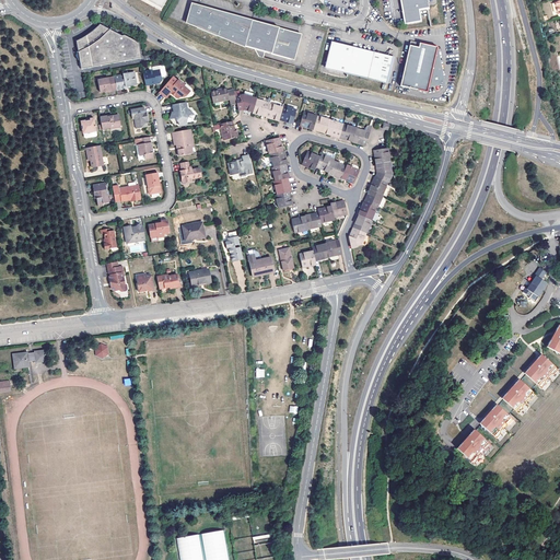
[(143,0),(161,10),(166,0),(143,0)]
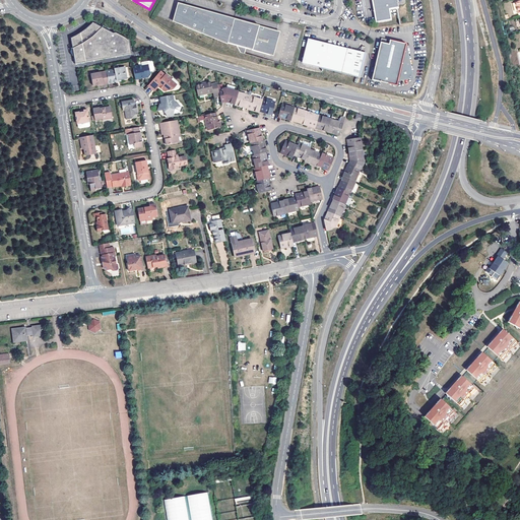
[(372,0),(376,22),(391,19),(389,9),(397,7),(395,0),(372,0)]
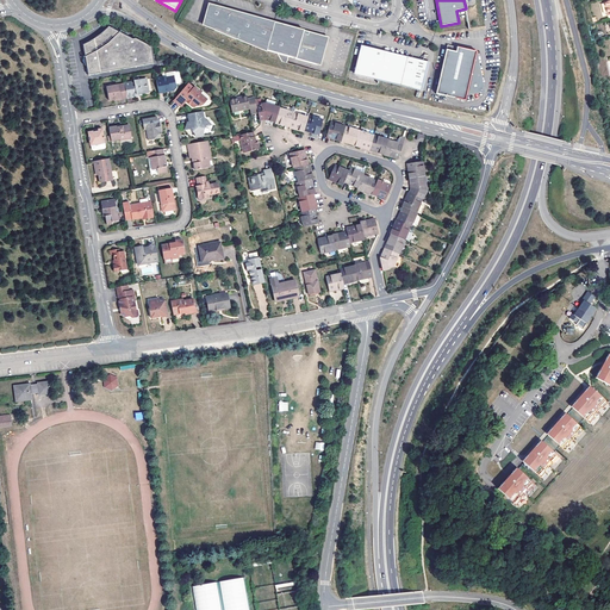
[(203,26),(206,27),(215,7),(261,26),(260,29),(267,31),(273,32),(275,23),(213,6),(209,5),(203,26)]
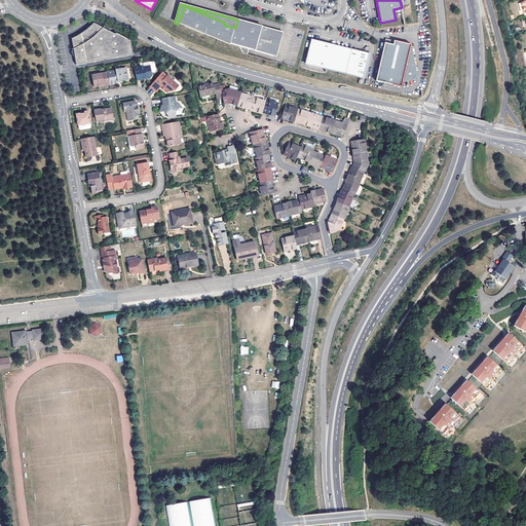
[(185,6),(178,24),(218,40),(219,39),(231,43),(230,44),(239,46),(243,53),(249,54),(250,49),(274,55),(282,31),(237,20),(235,28),(230,27),(224,25),(225,23),(185,6)]
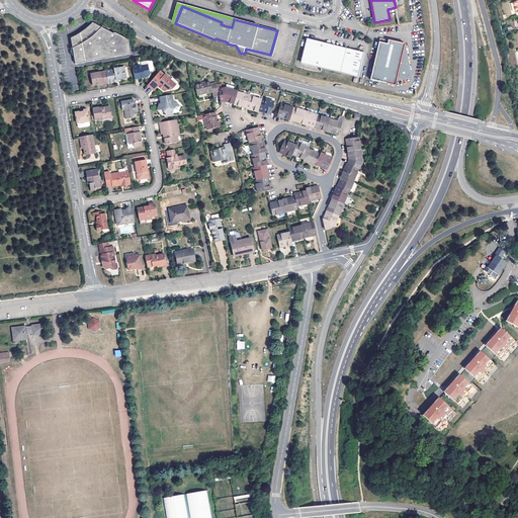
[(74,61),(130,52),(126,37),(114,30),(111,30),(91,20),(89,22),(87,24),(82,28),(77,32),(70,35),(74,61)]
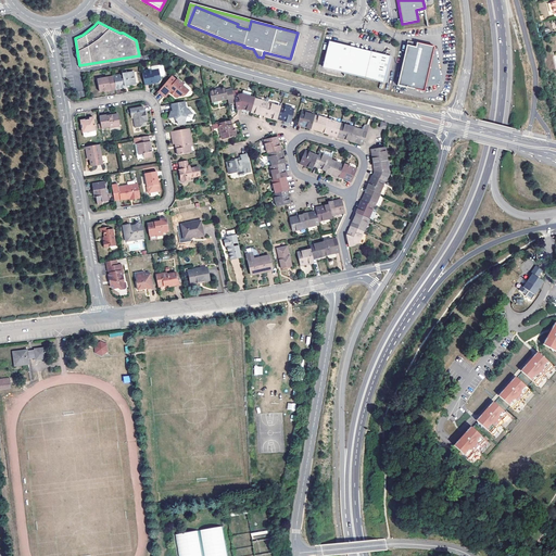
[(411,41),(396,85),(422,92),(425,88),(436,87),(436,84),(441,84),(437,53),(434,53),(436,49),(411,41)]
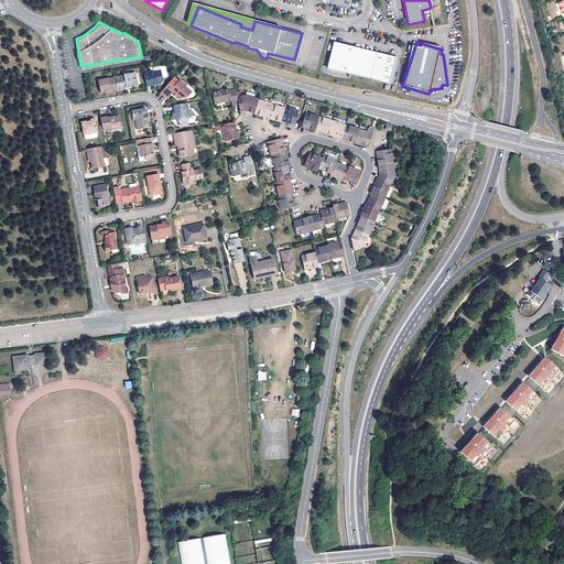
[(397,56),(337,43),(331,69),(353,74),(388,83),(391,83),(397,56)]
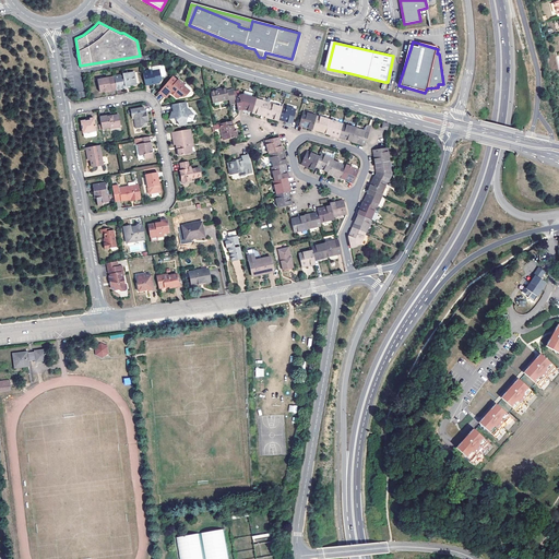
[(150,69),(143,70),(146,84),(152,83),(152,82),(156,81),(157,82),(161,81),(162,80),(162,75),(164,75),(166,73),(164,64),(162,63),(158,64),(159,69),(153,70),(150,71),(150,69)]
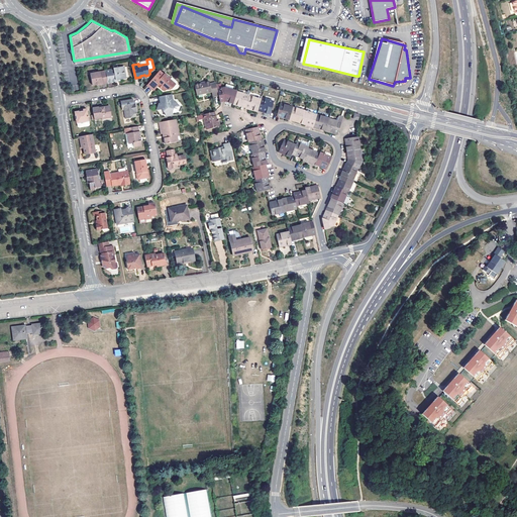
[(108,83),(117,81),(116,80),(120,79),(126,78),(124,66),(113,68),(114,69),(106,70),(106,71),(108,83)]
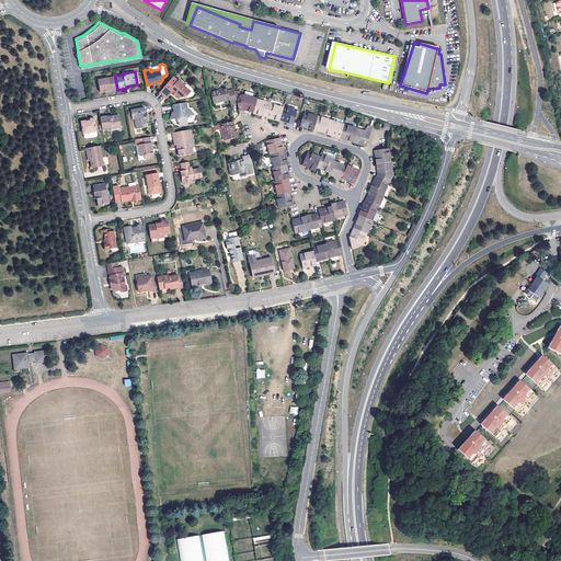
[(117,90),(115,77),(99,80),(101,92),(106,91),(111,90),(111,92),(117,91),(117,90)]
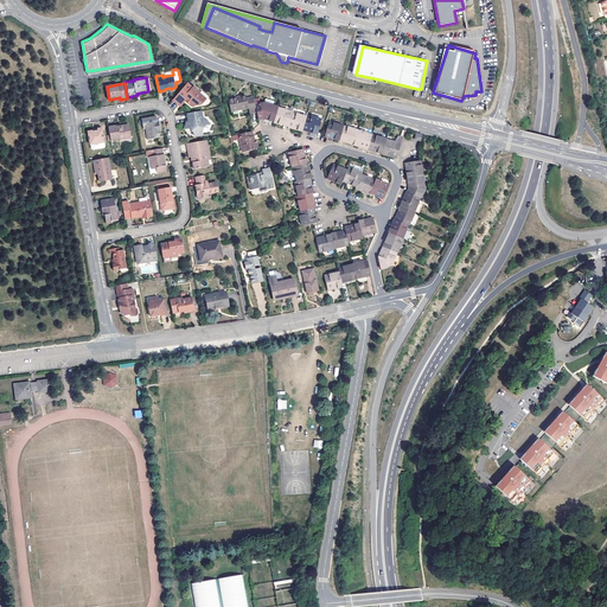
[(200,90),(193,84),(192,87),(186,83),(173,101),(180,106),(185,98),(187,100),(186,102),(190,104),(191,103),(195,106),(196,106),(197,104),(198,104),(200,101),(202,102),(209,94),(202,89),(200,90)]
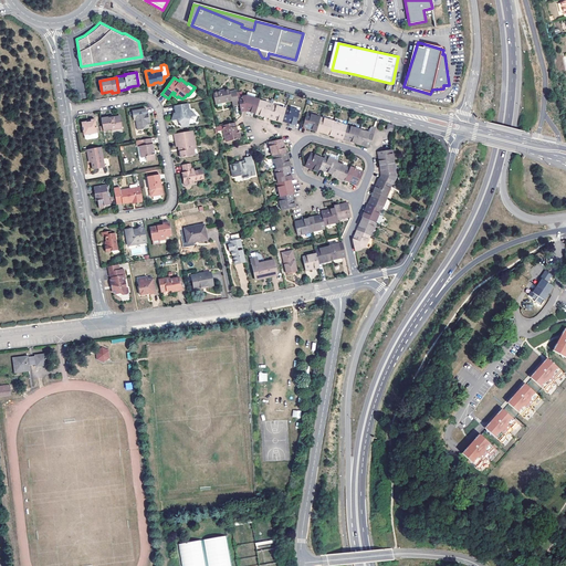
[(232,107),(240,106),(239,98),(237,92),(229,93),(228,91),(213,94),(216,105),(231,102),(232,107)]
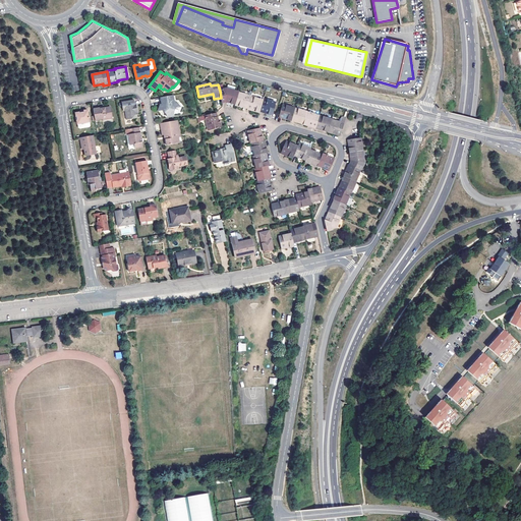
[(227,102),(235,105),(239,93),(240,88),(230,84),(229,90),(220,91),(221,98),(222,103),(227,102)]
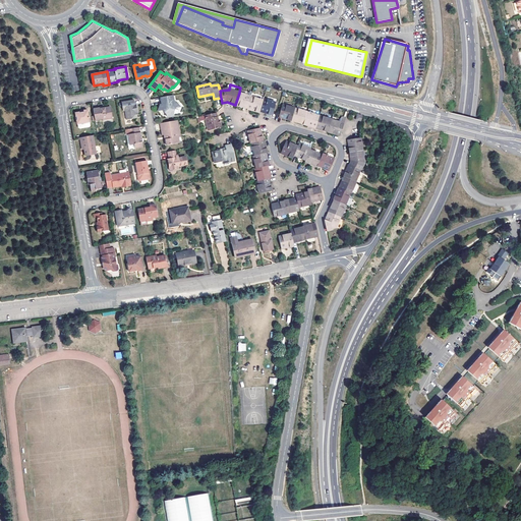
[(251,97),(239,93),(235,105),(241,107),(247,109),(251,97)]
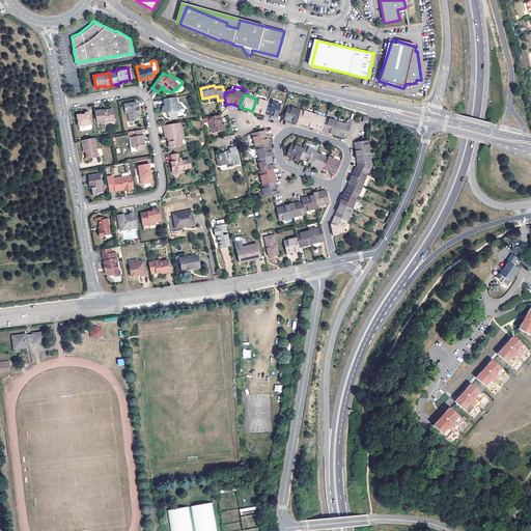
[(256,99),(252,111),(258,113),(264,115),(266,114),(269,103),(269,102),(269,101),(268,99),(258,95),(256,96),(256,99)]
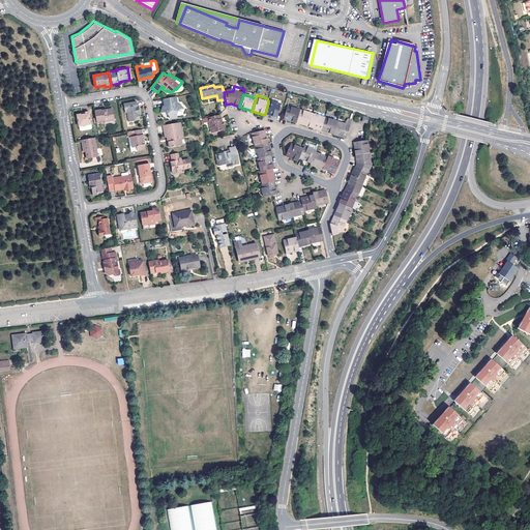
[(175,97),(164,99),(165,107),(163,107),(162,113),(166,112),(170,117),(170,119),(176,118),(176,116),(178,110),(182,109),(178,104),(177,105),(175,97)]
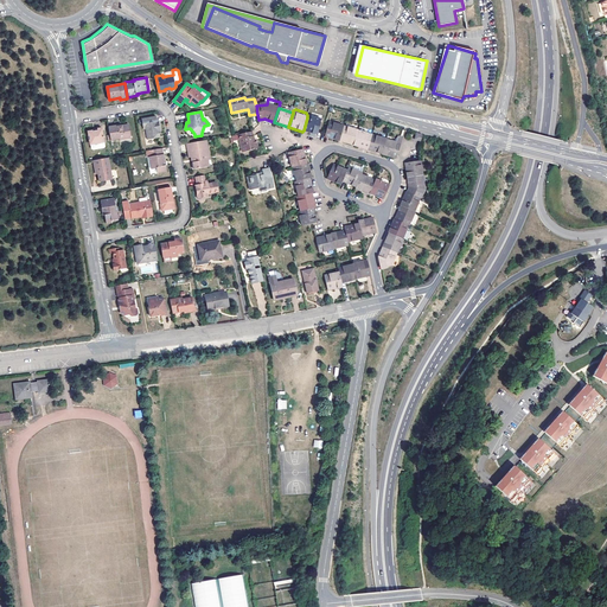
[(145,122),(146,127),(148,140),(160,138),(159,132),(158,126),(159,126),(158,120),(157,121),(155,115),(141,117),(142,122),(145,122)]
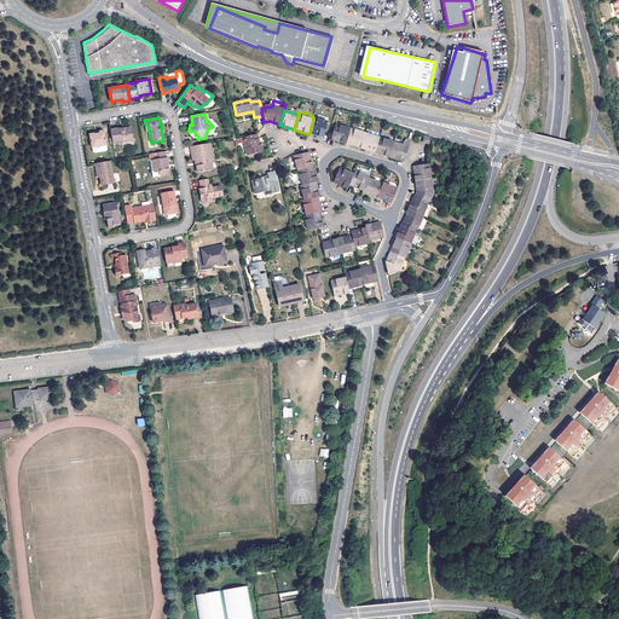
[(313,120),(310,133),(317,136),(323,137),(328,122),(313,119),(313,120)]
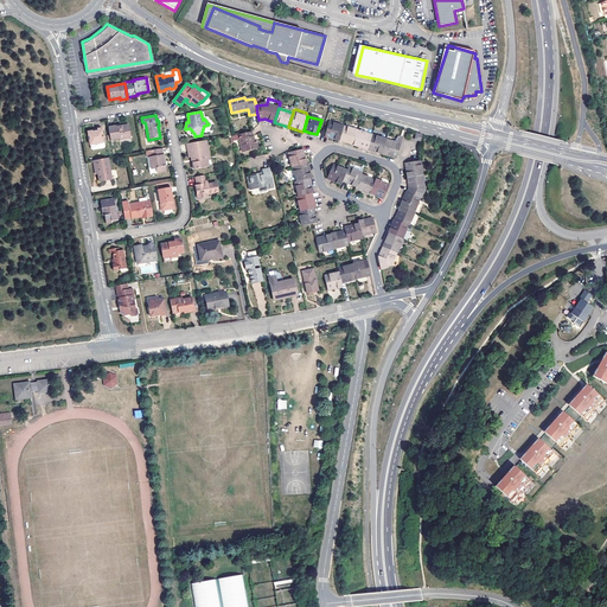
[(330,122),(325,136),(332,139),(339,141),(344,127),(330,122)]
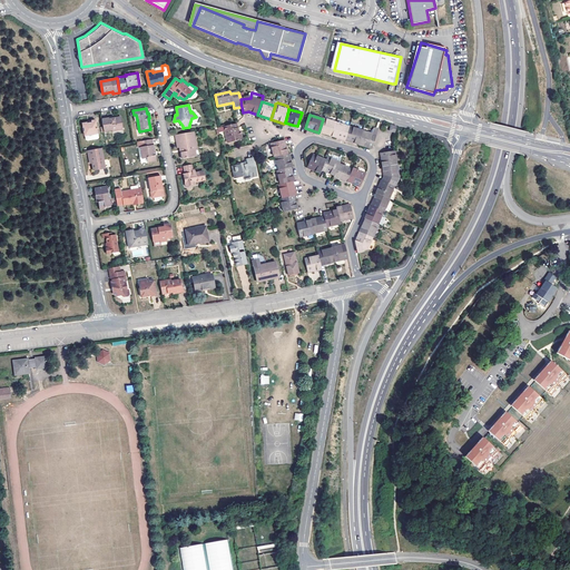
[(116,119),(111,120),(111,119),(102,120),(106,134),(114,133),(114,134),(125,131),(123,119),(116,120),(116,119)]
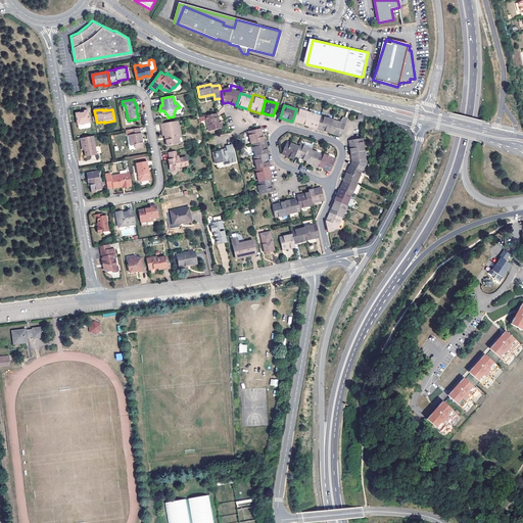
[(308,113),(296,109),(292,122),(298,124),(304,126),(308,113)]
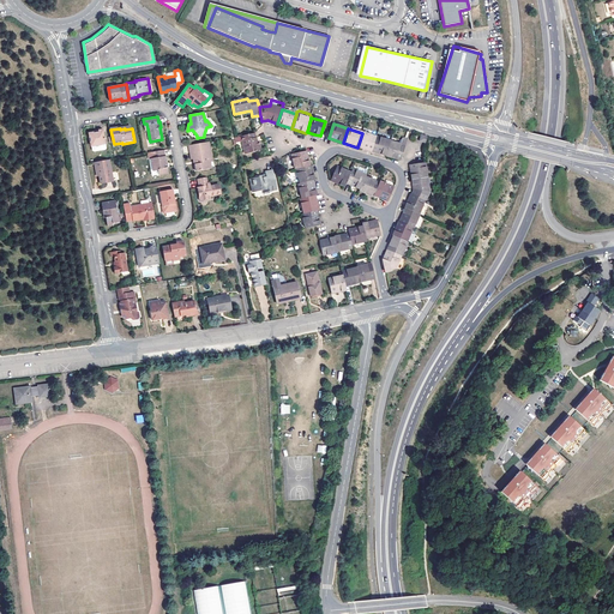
[(100,133),(96,134),(91,134),(91,138),(92,144),(92,148),(94,154),(95,155),(107,152),(108,151),(107,145),(104,131),(100,132),(100,133)]
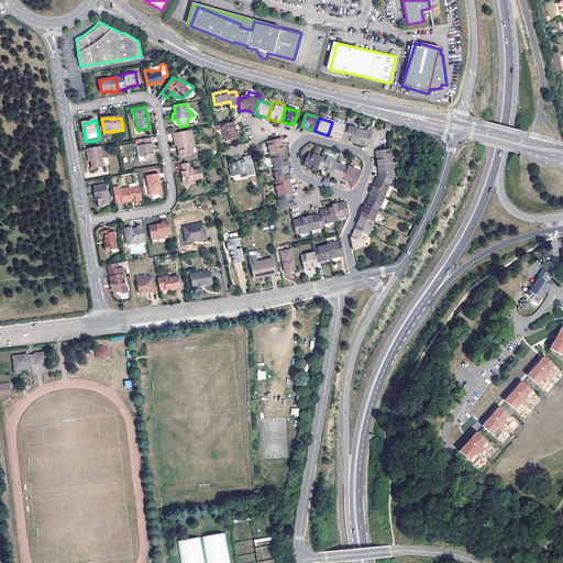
[(238,131),(238,130),(235,130),(233,122),(222,125),(225,141),(239,139),(240,139),(238,131)]
